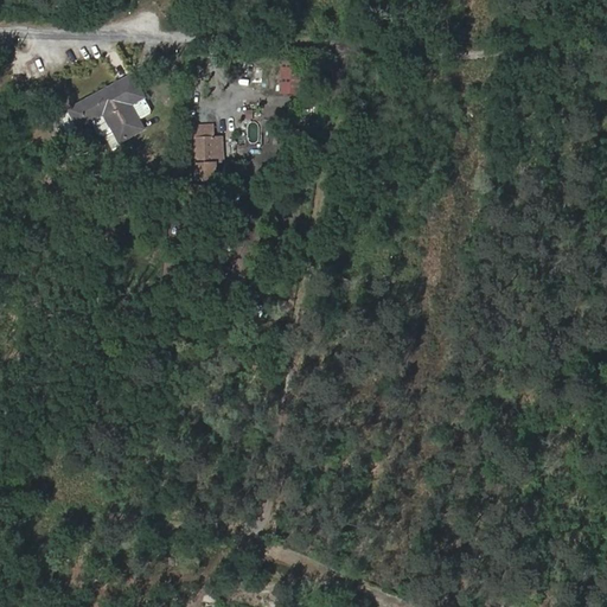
[(301,64),(283,64),(281,94),(299,95),(301,64)]
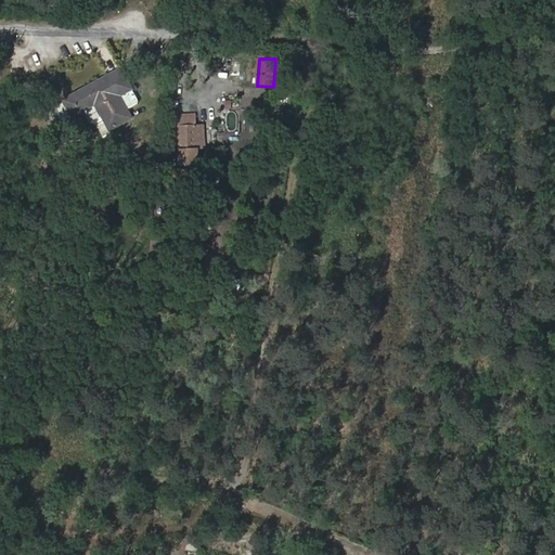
[(126,72),(124,67),(100,80),(103,85),(126,72)]
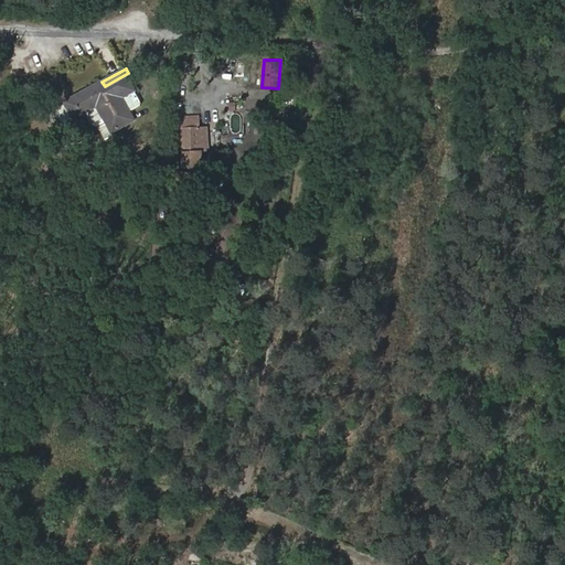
[(102,82),(65,100),(74,117),(97,105),(112,130),(135,119),(129,109),(123,97),(137,91),(128,73),(105,86),(102,82)]
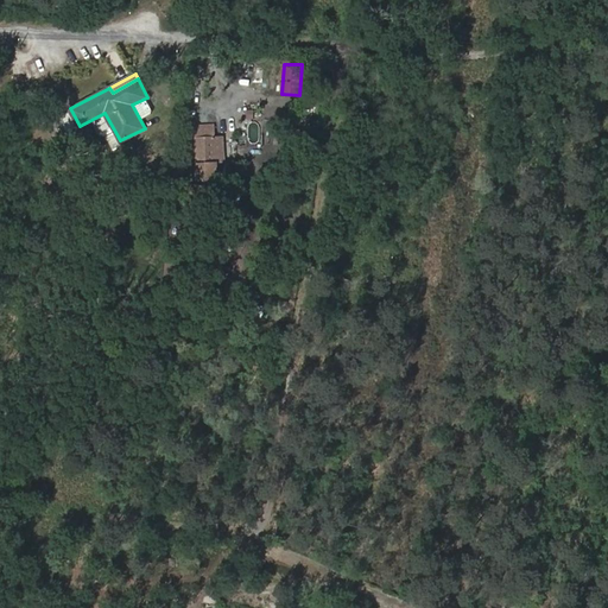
[(147,97),(132,105),(139,118),(153,109),(147,97)]
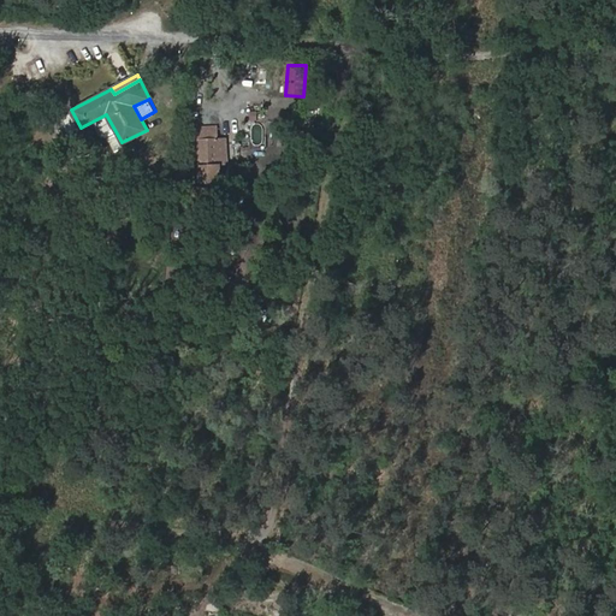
[(102,119),(95,124),(107,143),(116,140),(102,119)]
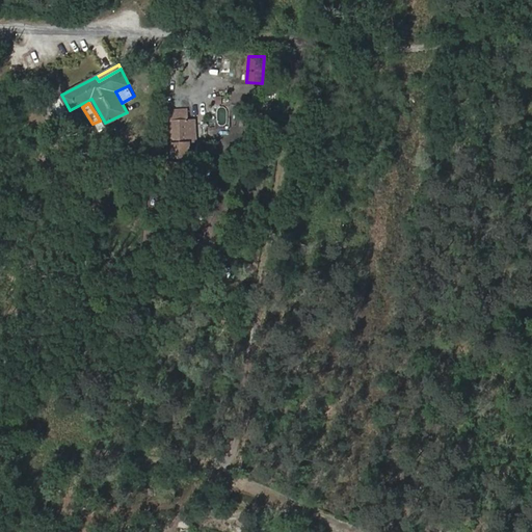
[(169,109),(173,152),(189,151),(189,142),(197,141),(194,118),(187,118),(186,108),(169,109)]
